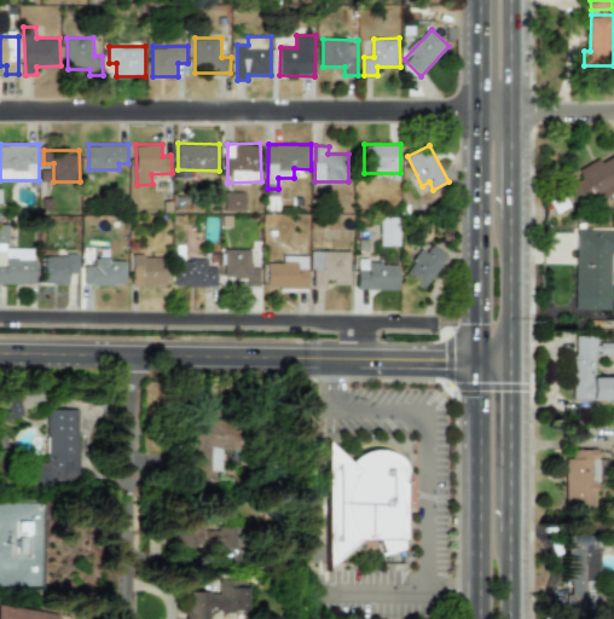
[(613,154),(581,171),(585,177),(572,184),(585,208),(613,194),(613,154)]
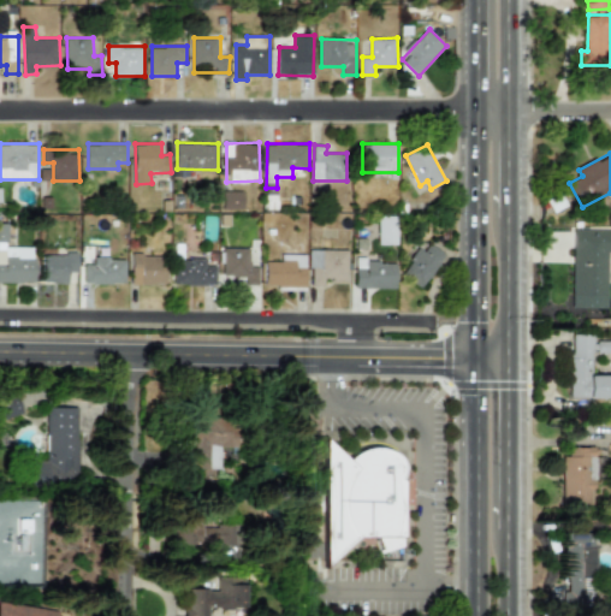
[(244,190),(224,191),(224,209),(244,208),(244,190)]
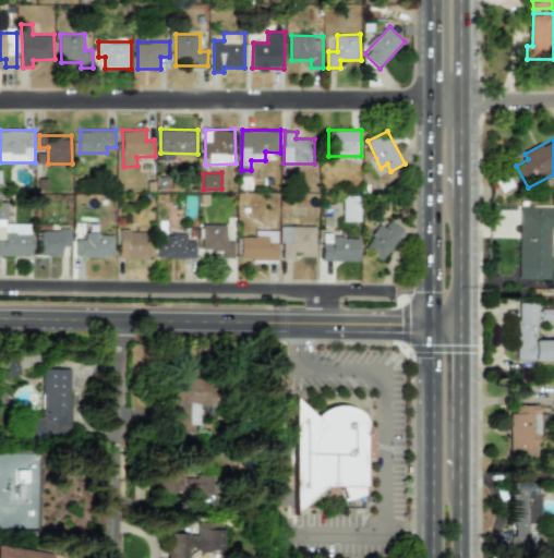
[(344,221),(361,221),(362,196),(345,195),(344,221)]
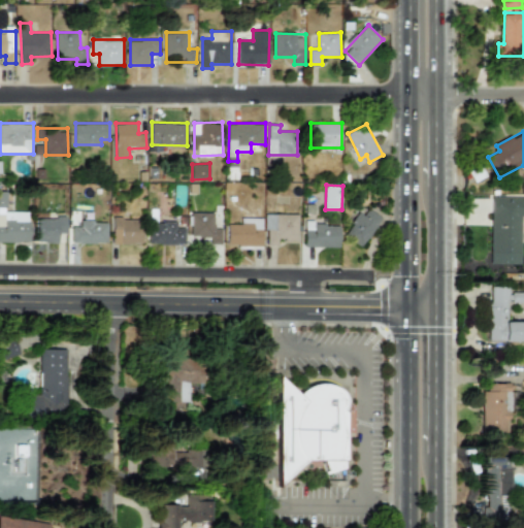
[(522,264),(523,216),(523,196),(494,196),(493,264),(522,264)]
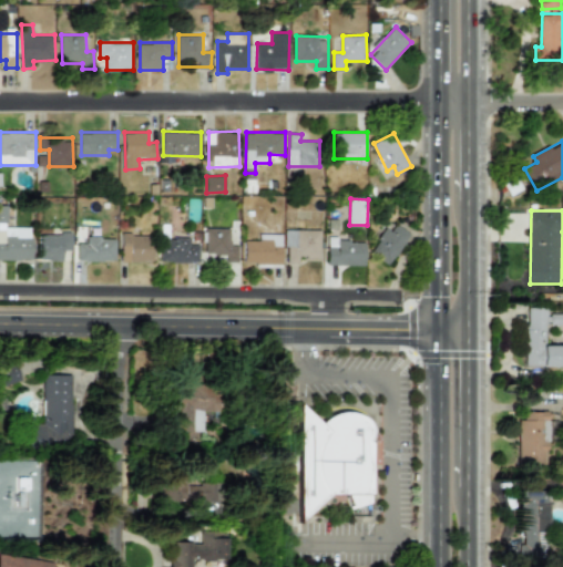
[(392,264),(411,233),(392,222),(374,253),(392,264)]
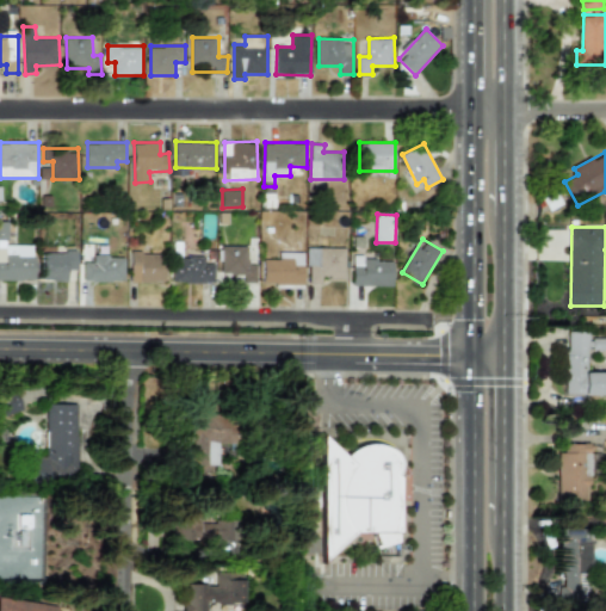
[(0,279),(36,279),(36,244),(6,245),(6,261),(0,261),(0,279)]
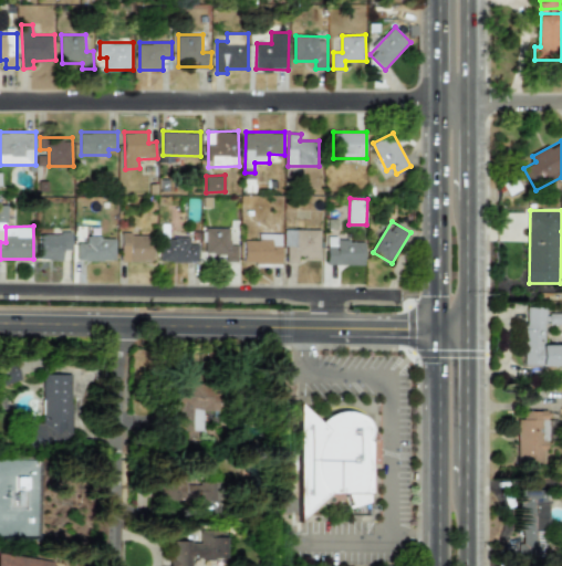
[(207,252),(214,252),(214,261),(240,261),(240,244),(232,244),(232,228),(207,228),(207,252)]
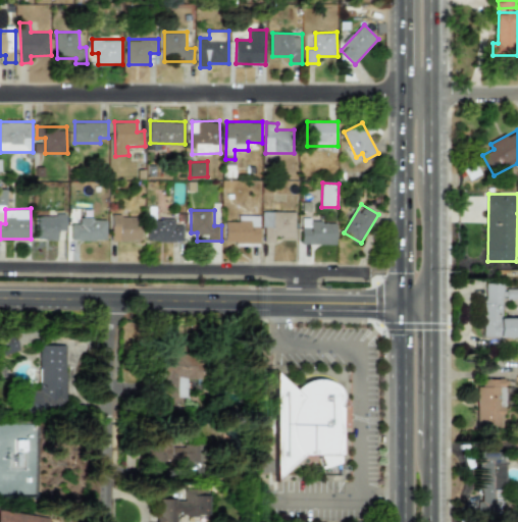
[(264,242),(276,242),(276,237),(296,238),(296,211),(264,211),(264,242)]
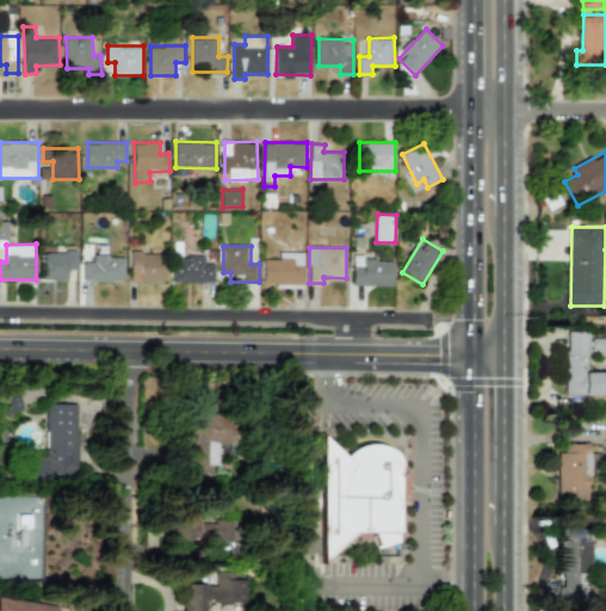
[(79,252),(45,251),(44,281),(69,281),(69,270),(79,270),(79,252)]
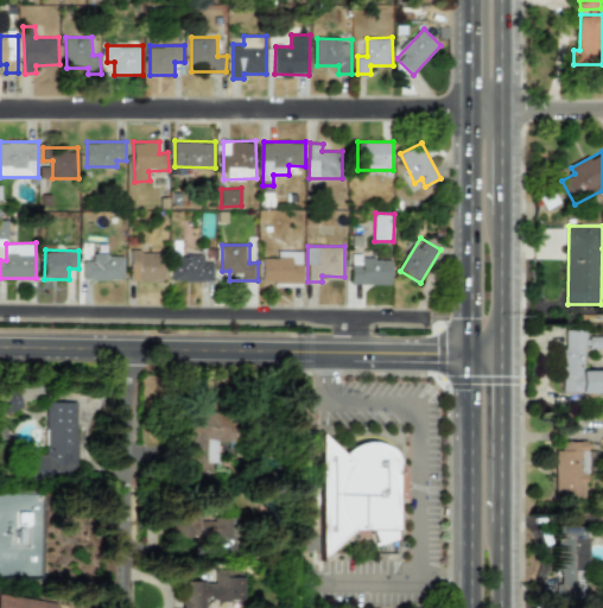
[(132,280),(165,282),(166,252),(133,251),(132,280)]
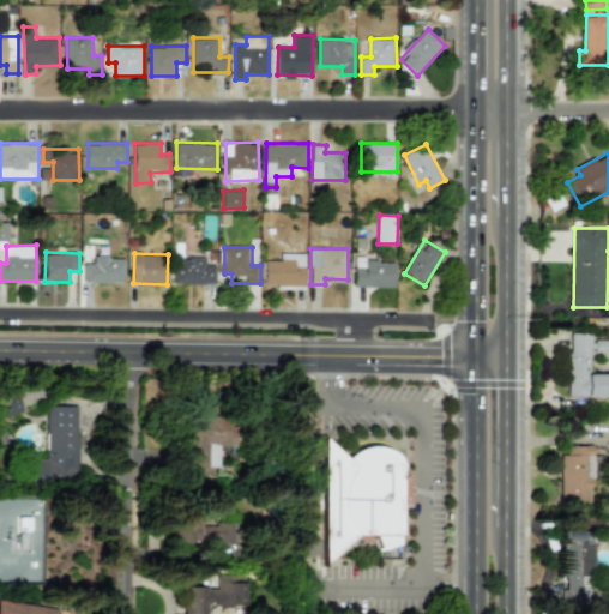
[(307,253),(283,253),(282,260),(266,260),(266,286),(306,286),(307,253)]
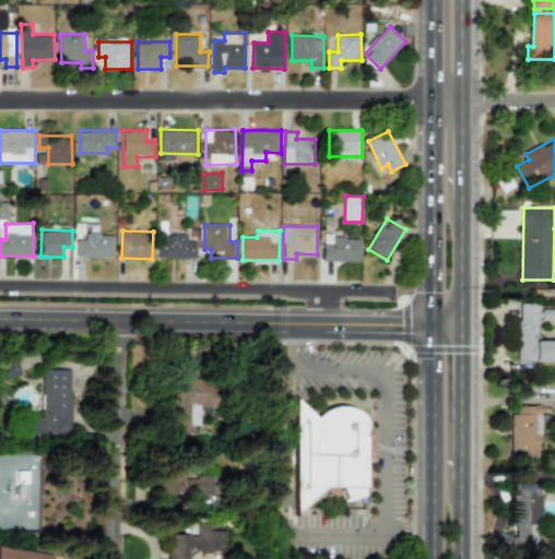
[(78,239),(78,257),(116,257),(116,234),(87,234),(87,239),(78,239)]
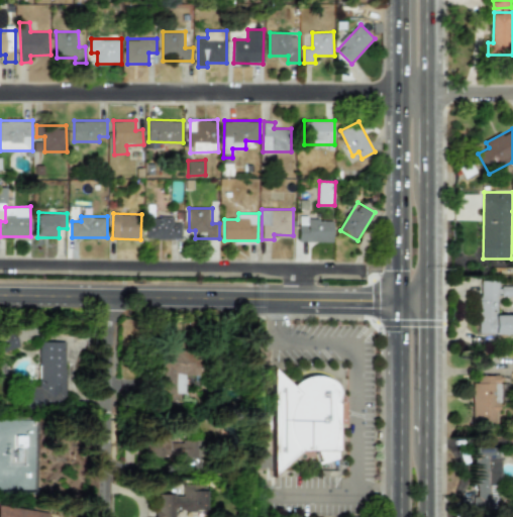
[(183,223),(175,222),(175,217),(147,216),(147,238),(183,239),(183,223)]
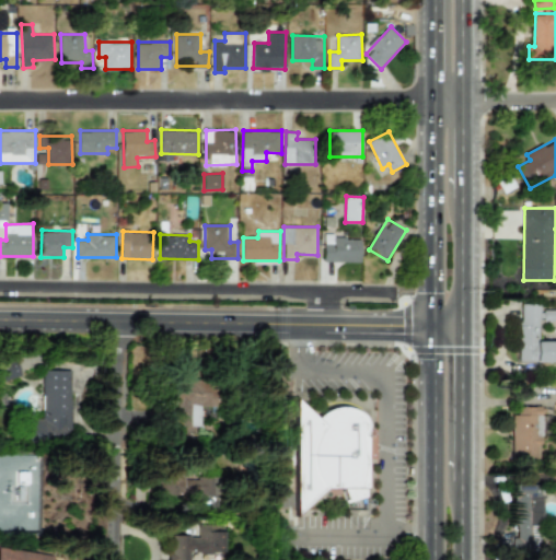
[(361,261),(361,237),(324,236),(324,261),(361,261)]
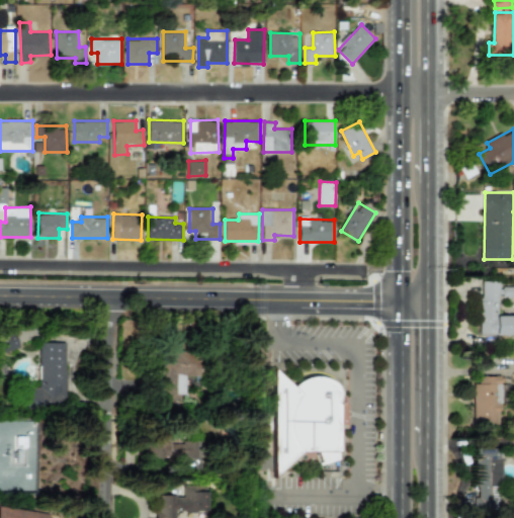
[(482,334),(513,334),(513,316),(499,316),(500,295),(513,295),(513,287),(501,287),(502,281),(483,280),(482,334)]
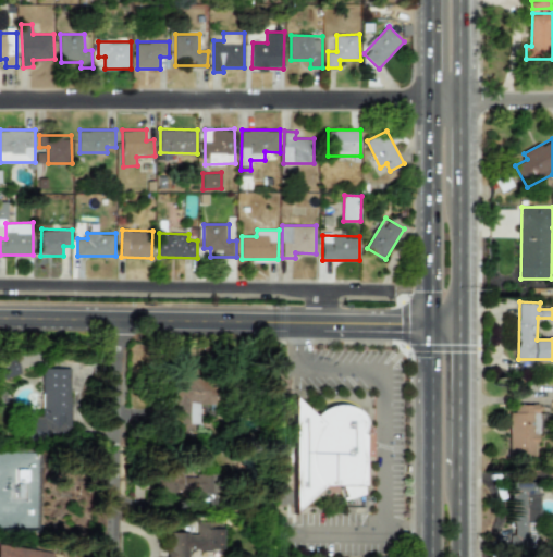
[(0,362),(4,379),(22,373),(16,357),(0,362)]
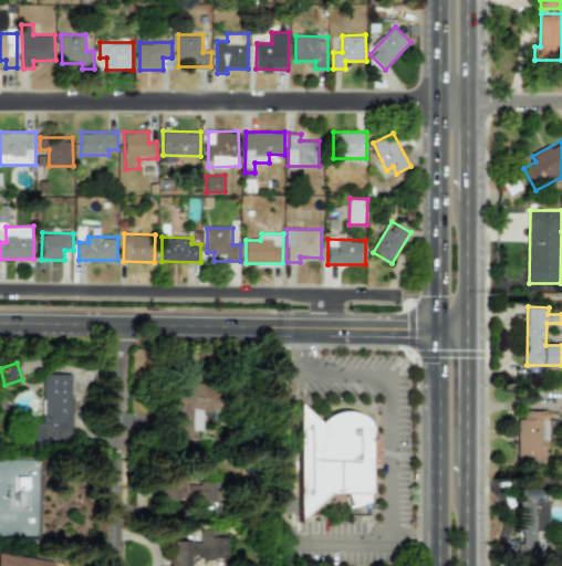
[(73,374),(44,374),(44,423),(27,423),(27,442),(74,442),(73,374)]
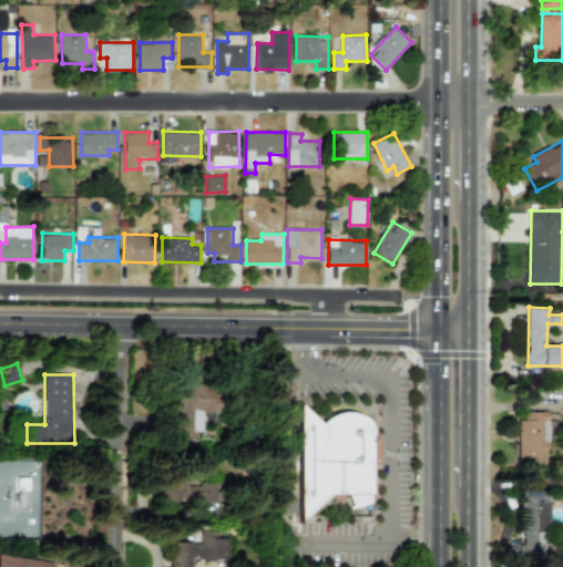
[(204,431),(204,411),(216,411),(216,385),(177,385),(178,431),(204,431)]
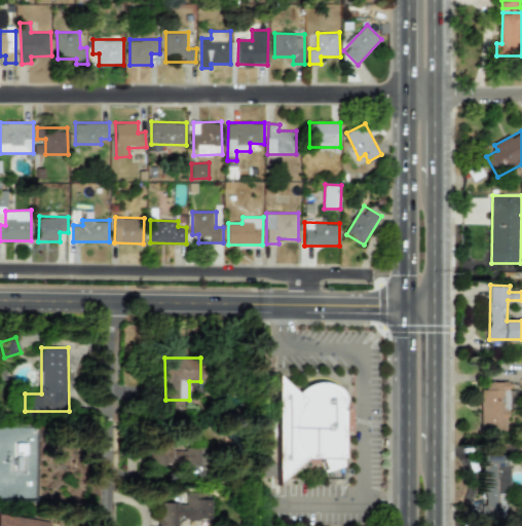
[(346,468),(344,385),(294,386),(294,380),(277,380),(280,463),(263,463),(263,477),(280,477),(278,466),(325,466),(325,470),(346,468)]
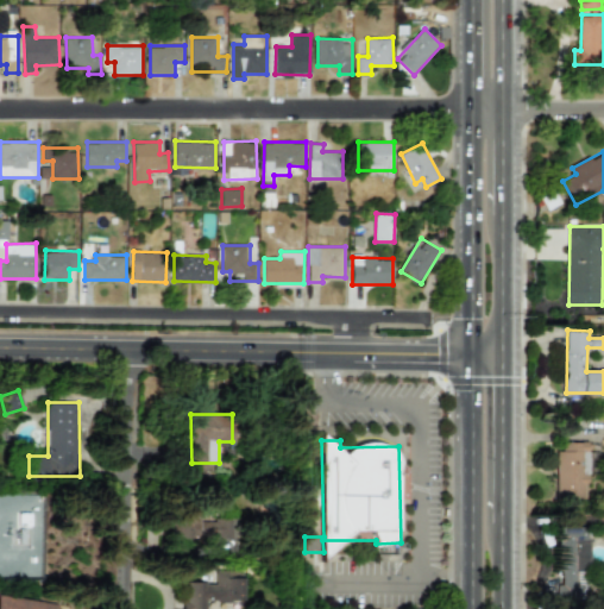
[(175,539),(240,537),(240,519),(199,520),(199,508),(175,508),(175,539)]
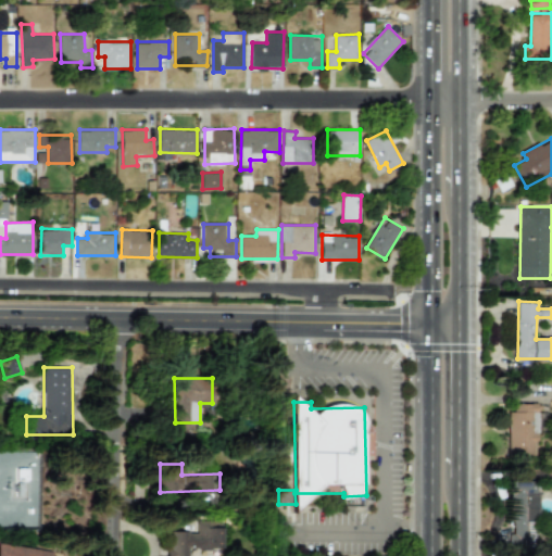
[(540,548),(541,482),(511,482),(511,522),(516,522),(515,534),(512,534),(512,547),(540,548)]
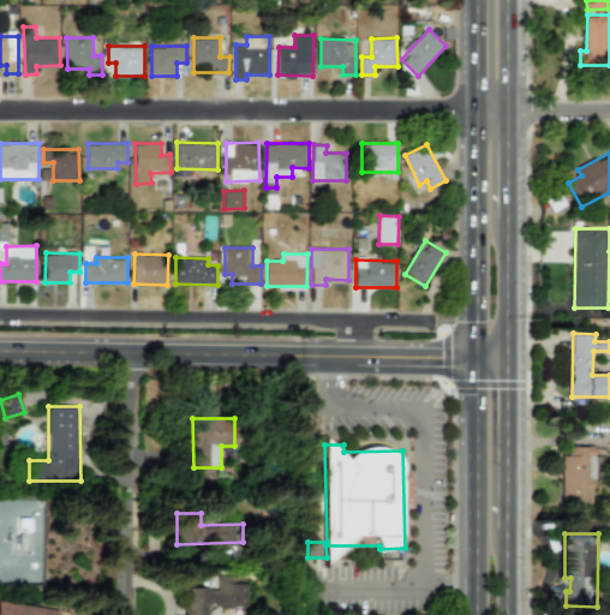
[(186,587),(186,614),(210,614),(210,607),(245,607),(246,575),(220,575),(219,587),(186,587)]
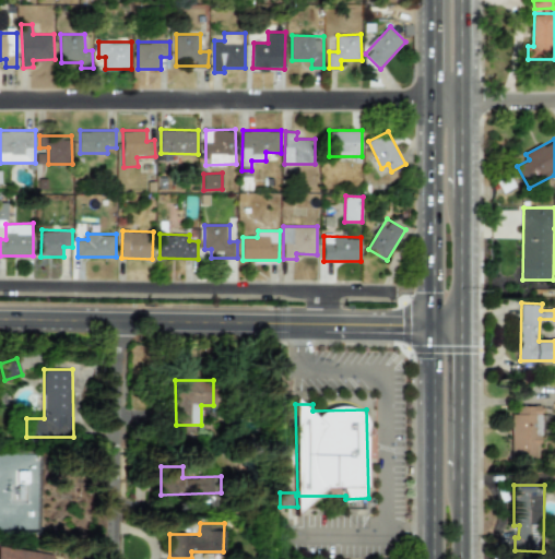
[(0,558),(54,558),(55,554),(0,545),(0,558)]
